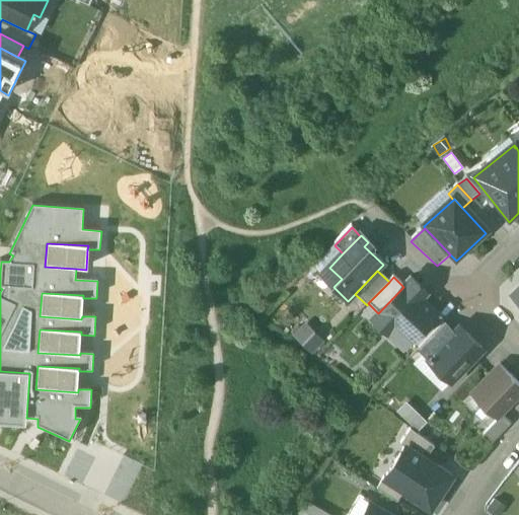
[(436,314),(415,294),(420,289),(411,280),(403,287),(378,313),(372,319),(387,335),(393,327),(410,343),(436,314)]
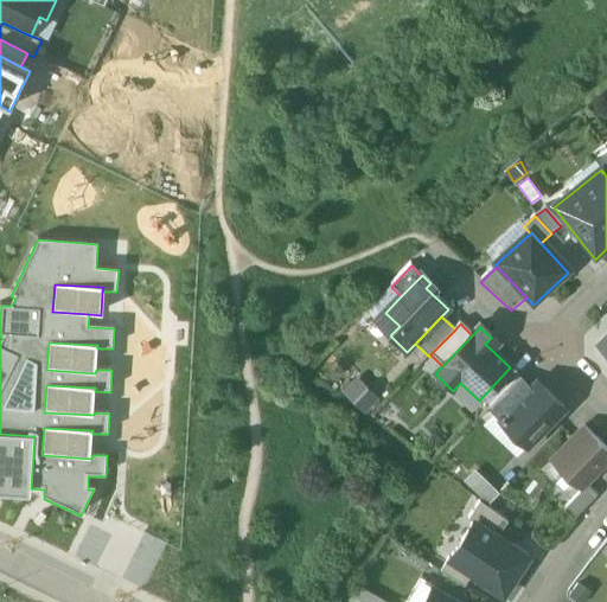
[(49,343),(46,370),(95,373),(96,370),(97,348),(97,345),(49,343)]
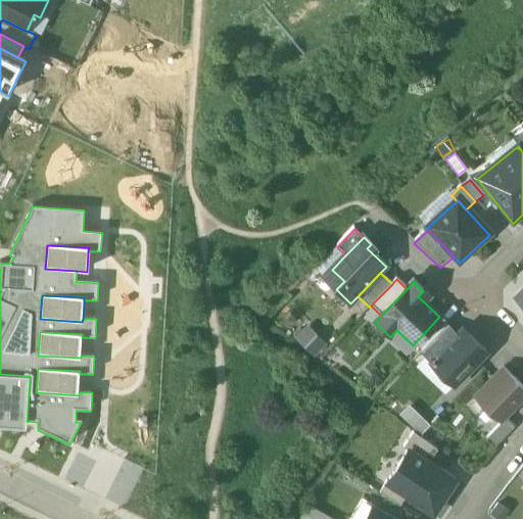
[(421,354),(455,386),(486,354),(463,331),(457,337),(446,327),(421,354)]
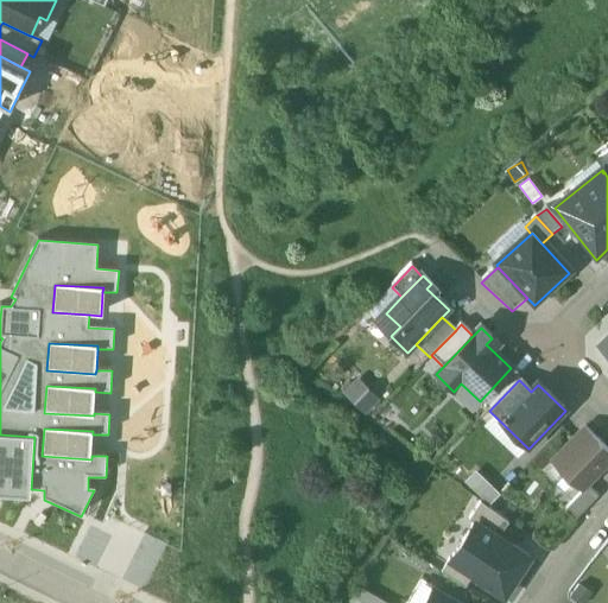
[(346,395),(366,416),(379,404),(359,382),(346,395)]
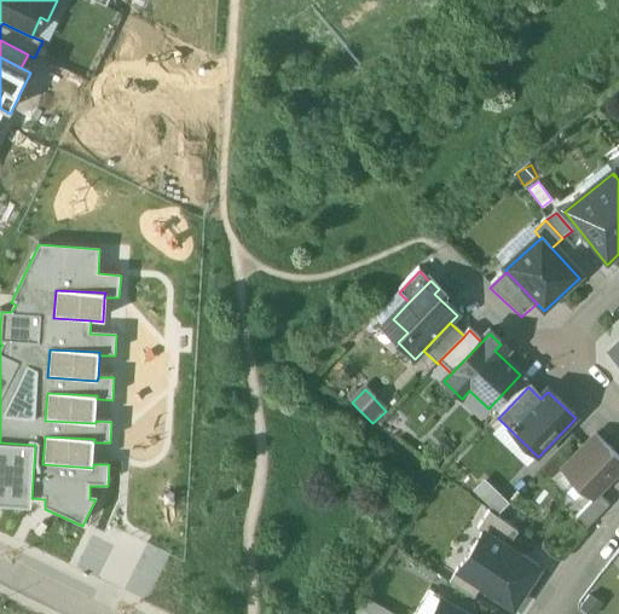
[(47,393),(45,421),(96,423),(96,421),(97,399),(97,395),(47,393)]
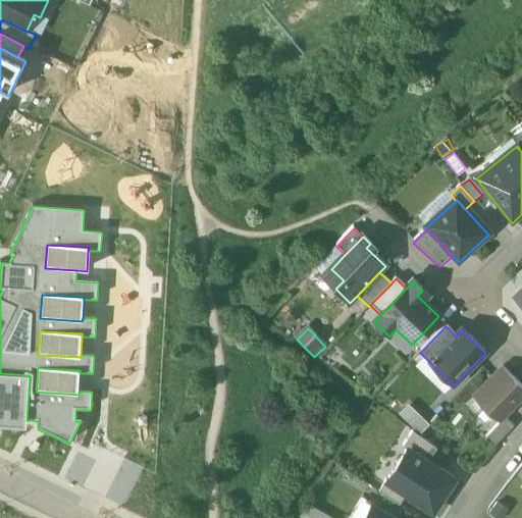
[(80,370),(38,368),(36,392),(79,395),(80,373),(80,370)]
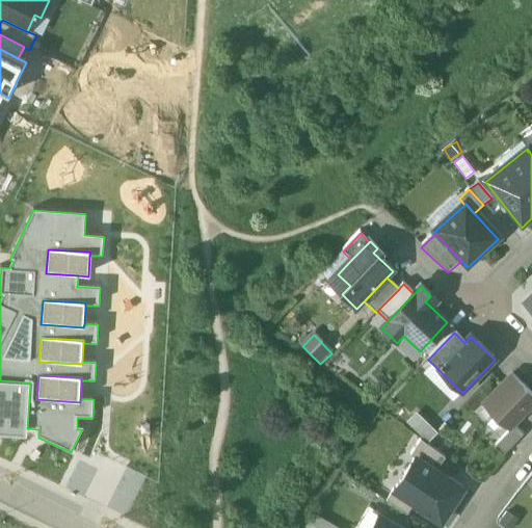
[(531,396),(512,377),(484,407),(508,429),(531,404),(531,396)]
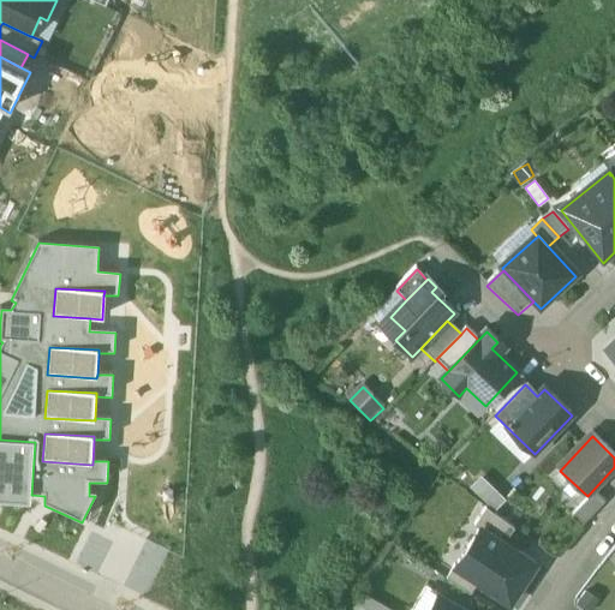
[(31,495),(35,442),(0,440),(0,501),(30,503),(31,495)]
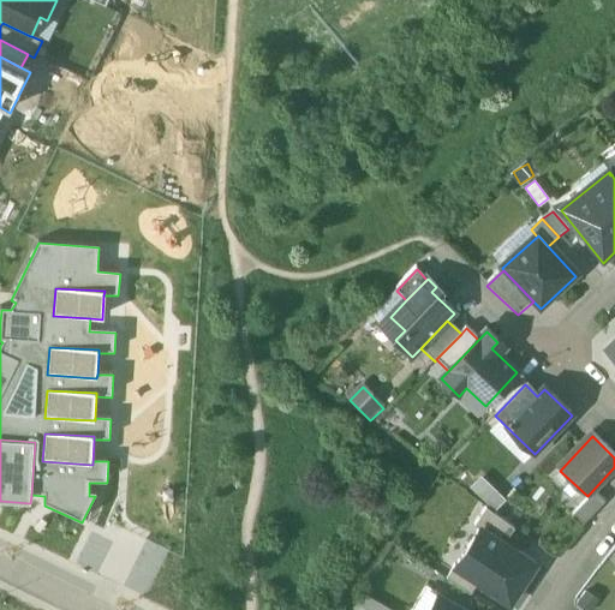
[(479,498),(495,514),(505,503),(490,489),(479,498)]
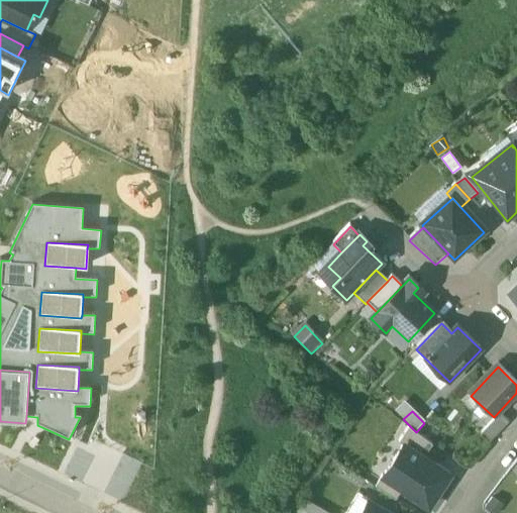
[(500,416),(481,436),(490,444),(509,424),(500,416)]
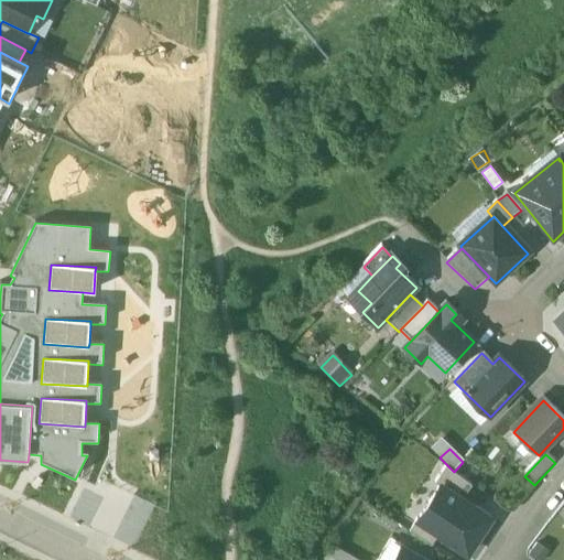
[(472,488),(446,469),(435,485),(441,488),(441,487),(463,502),(472,488)]
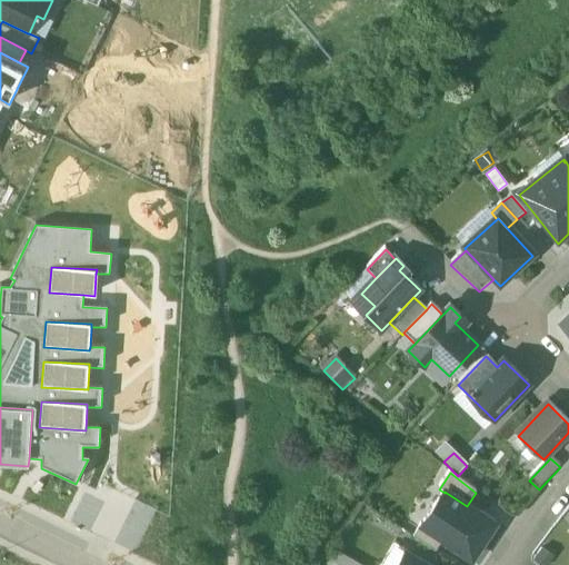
[(422,527),(421,528),(442,542),(472,562),(496,525),(467,506),(445,492),(445,493),(422,527)]
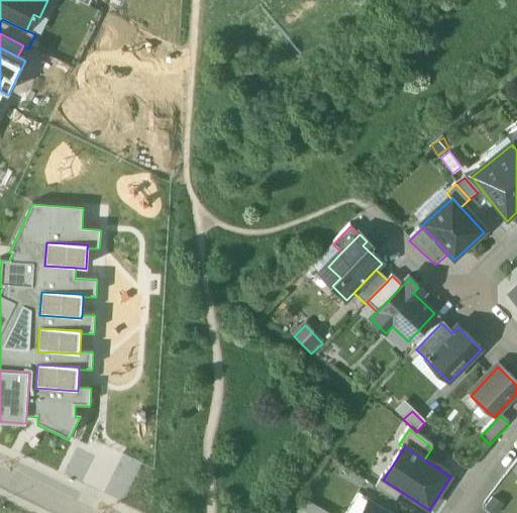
[(402,492),(383,480),(384,479),(383,478),(375,489),(395,502),(402,492)]
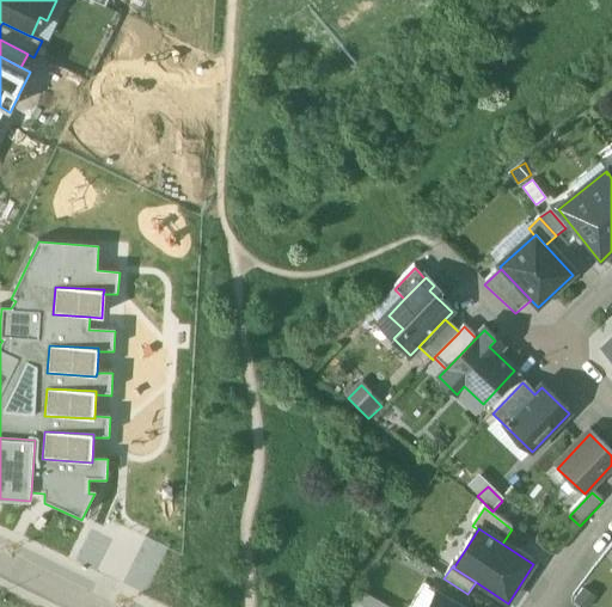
[(591,606),(595,600),(583,592),(574,605),(576,606),(591,606)]
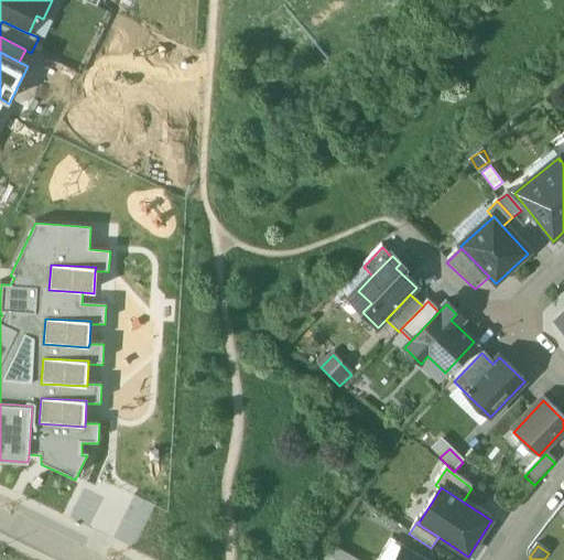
[(333,547),(326,559),(358,559),(333,547)]
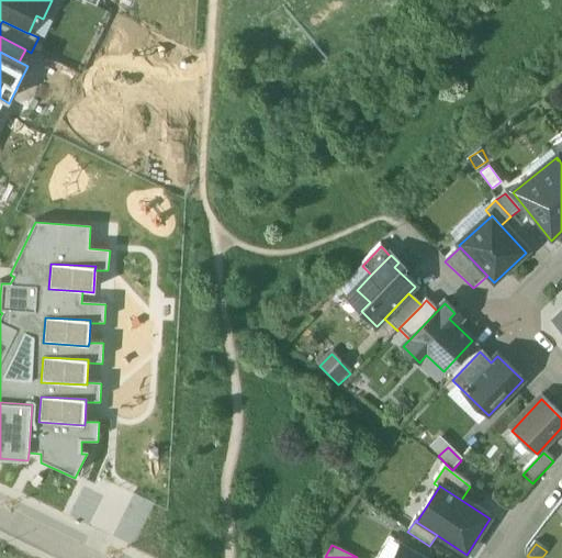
[(418,557),(401,547),(394,557),(418,557)]
